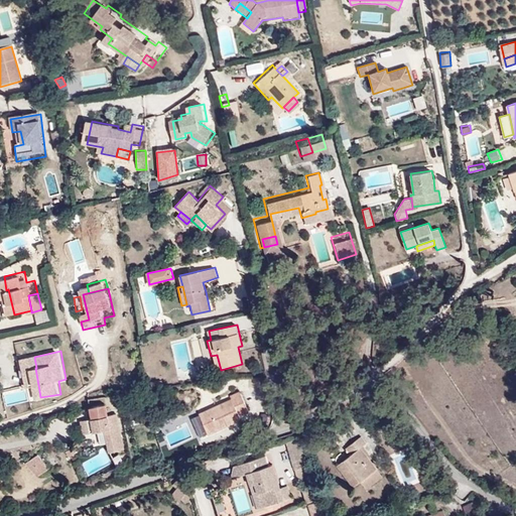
[(221,370),(217,355),(211,356),(215,371),(221,370)]
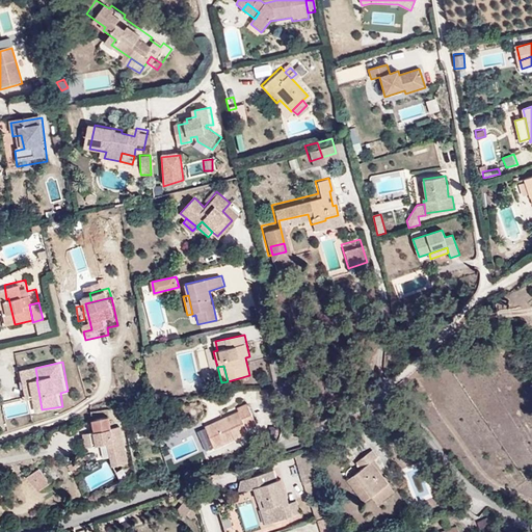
[(31,398),(40,397),(36,379),(37,379),(35,368),(26,370),(31,398)]
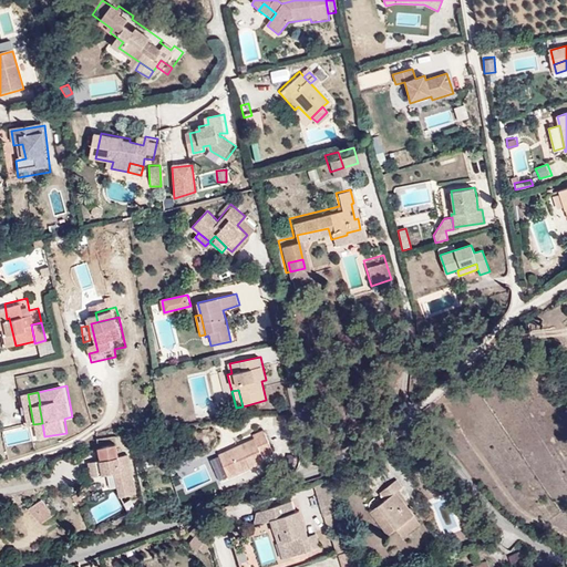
[(2,429),(3,443),(29,441),(27,425),(2,429)]
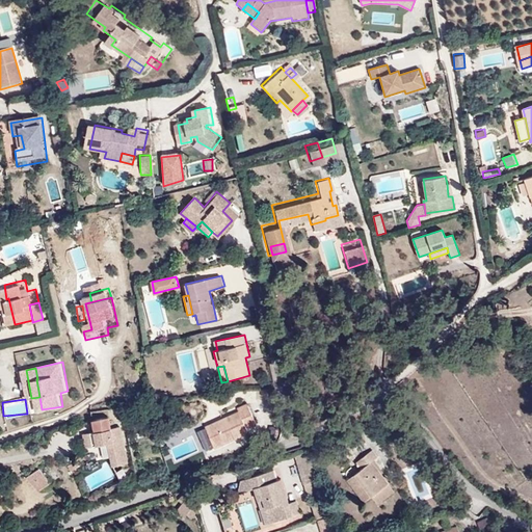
[(246,432),(244,428),(254,424),(244,401),(234,405),(235,410),(200,426),(209,448),(246,432)]
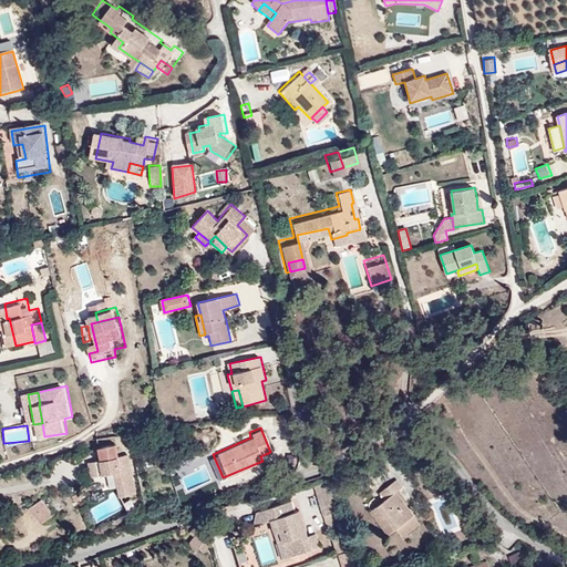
[(120,459),(117,445),(101,449),(103,462),(120,459)]
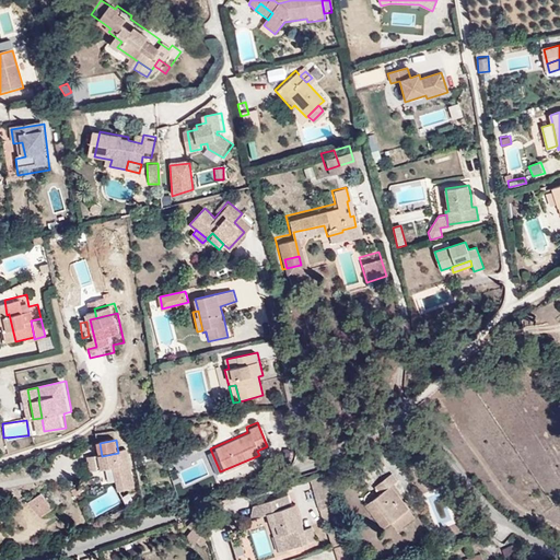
[(125,456),(127,467),(114,470),(118,491),(135,488),(127,451),(118,453),(119,457),(125,456)]
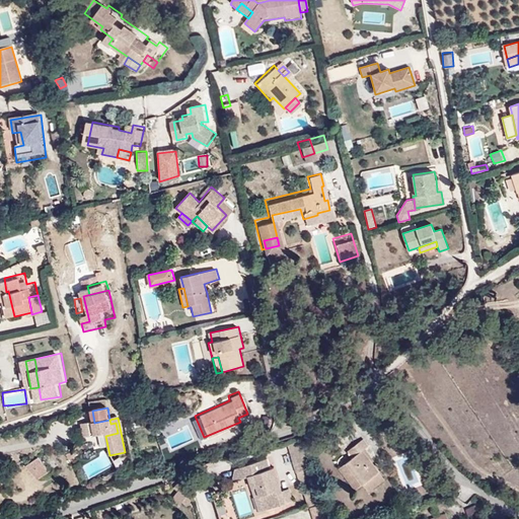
[(118,433),(116,423),(110,424),(109,420),(94,423),(97,437),(105,436),(118,433)]
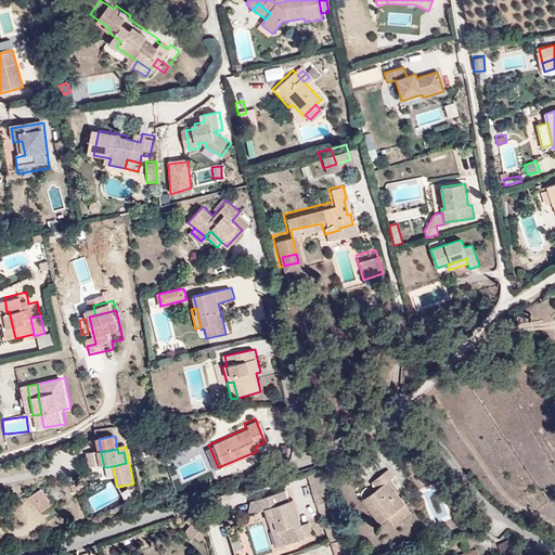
[(104,467),(101,452),(92,454),(95,469),(104,467)]
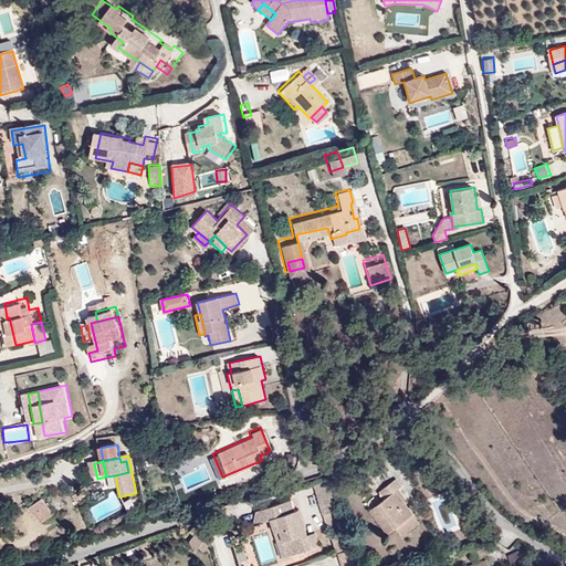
[(413,512),(396,490),(400,485),(395,479),(379,490),(385,496),(377,503),(395,528),(413,512)]
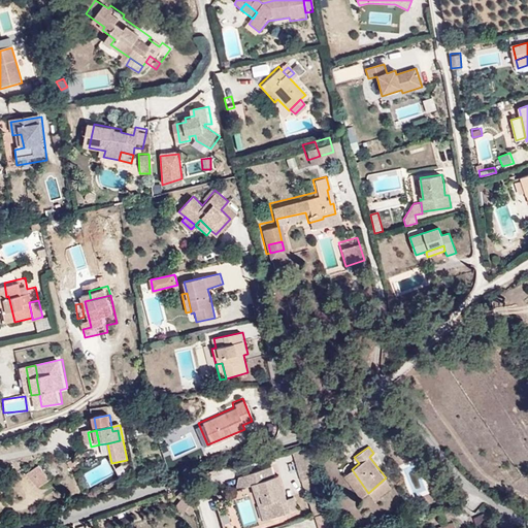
[(114,469),(120,476),(127,473),(122,465),(114,469)]
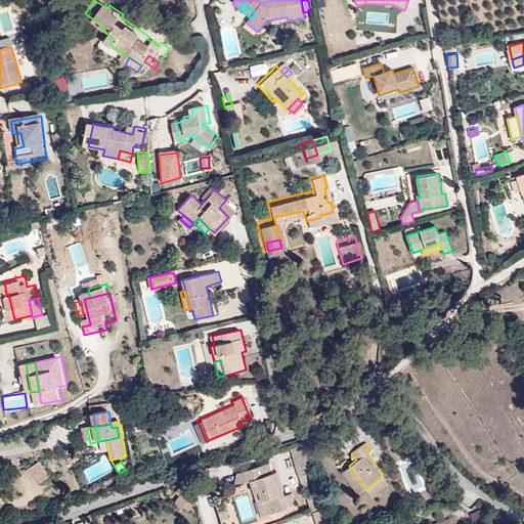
[(30,470),(41,482),(48,475),(37,463),(30,470)]
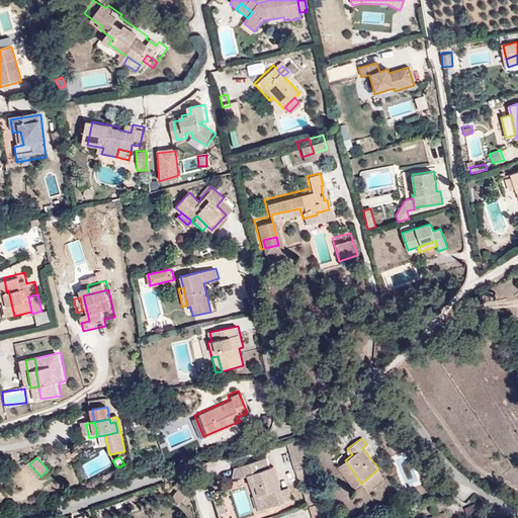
[(280,504),(268,465),(262,467),(258,458),(233,466),(236,479),(246,476),(252,473),(256,485),(265,482),(268,492),(259,495),(264,509),(280,504)]
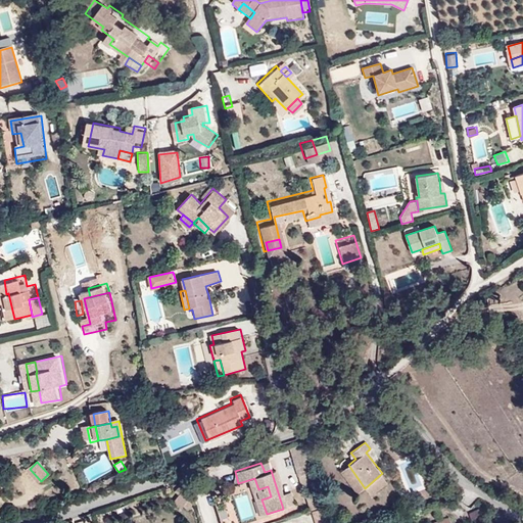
[(365,488),(348,465),(341,471),(359,493),(365,488)]
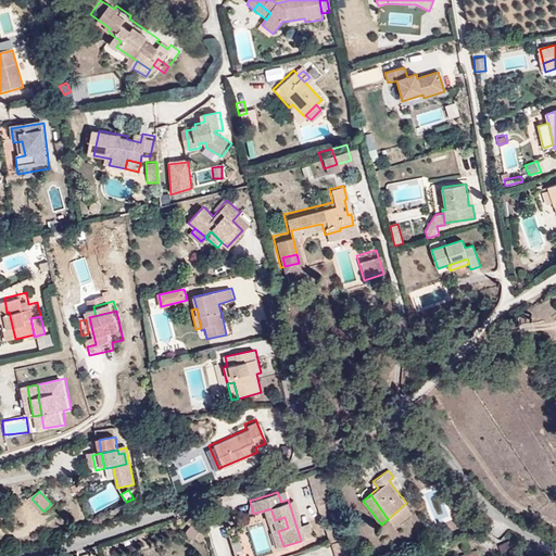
[(243,516),(253,514),(250,501),(245,502),(243,516)]
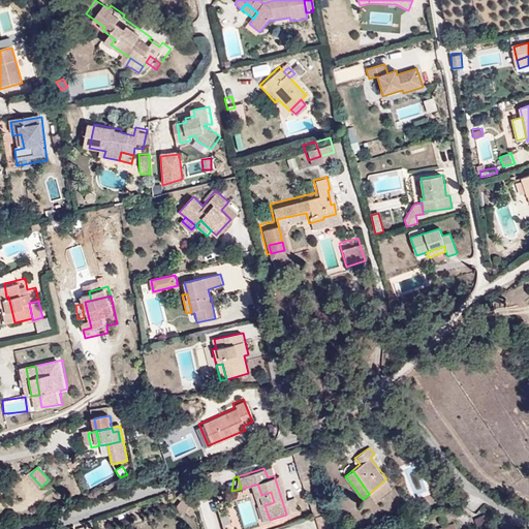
[(319,476),(304,481),(308,493),(322,489),(319,476)]
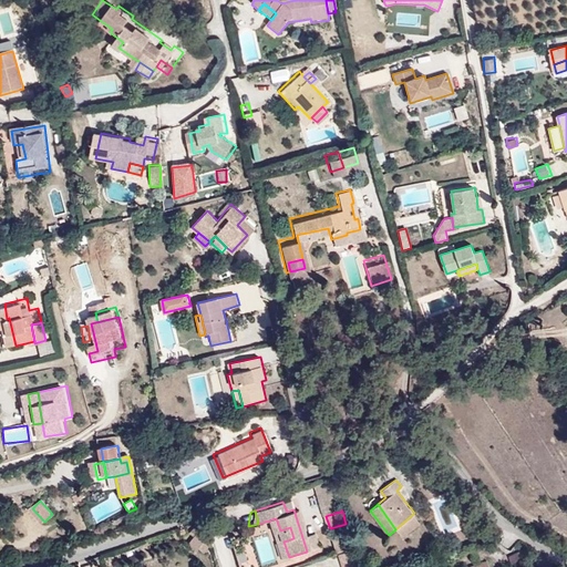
[(401,536),(421,521),(414,513),(395,529),(401,536)]
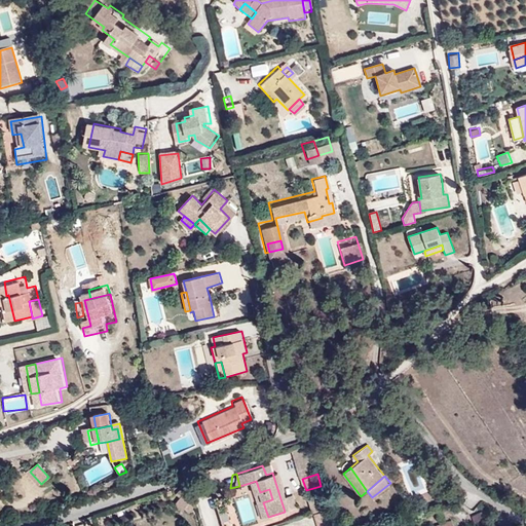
[(250,483),(254,494),(260,492),(256,481),(250,483)]
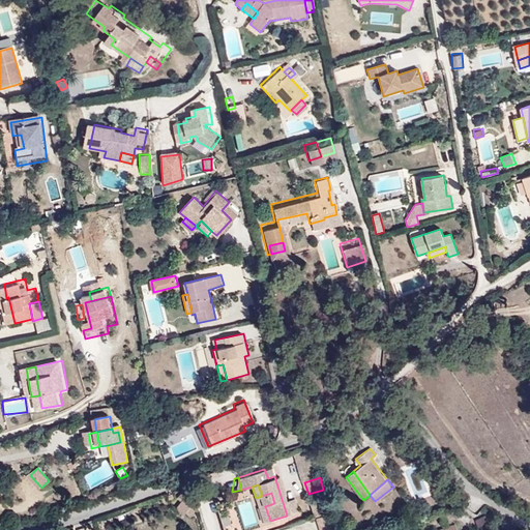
[(215,493),(214,493),(209,495),(207,495),(210,504),(218,501),(215,493)]
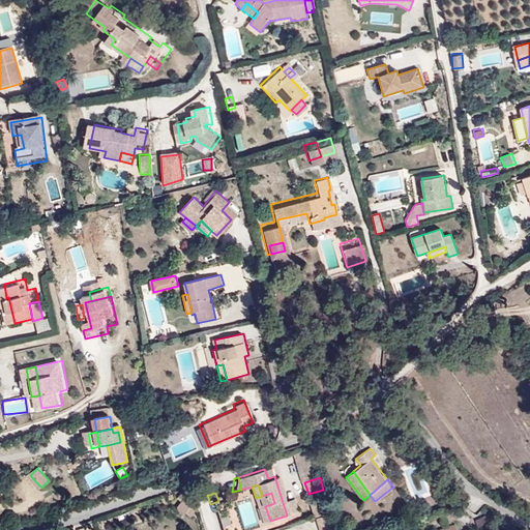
[(274,503),(271,493),(262,496),(265,506),(274,503)]
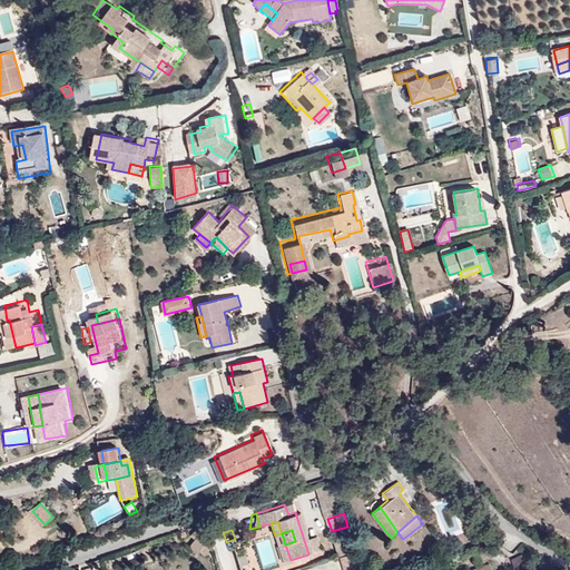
[(285,544),(282,533),(275,536),(284,561),(291,560),(285,544)]
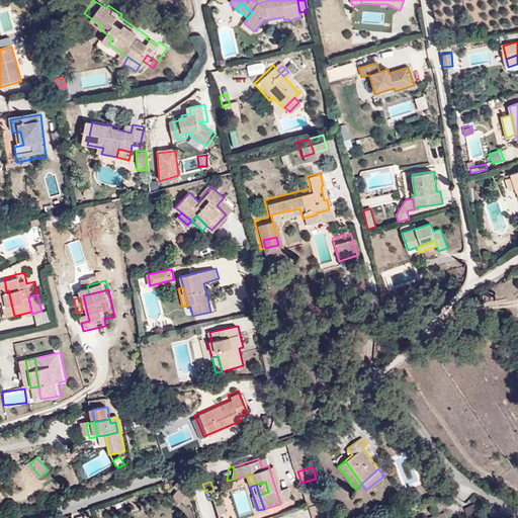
[(288,501),(283,486),(275,488),(280,504),(288,501)]
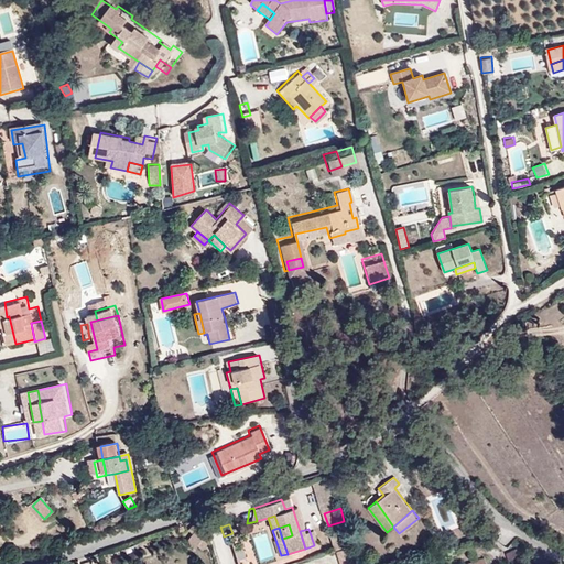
[(337,548),(350,543),(347,532),(334,538),(337,548)]
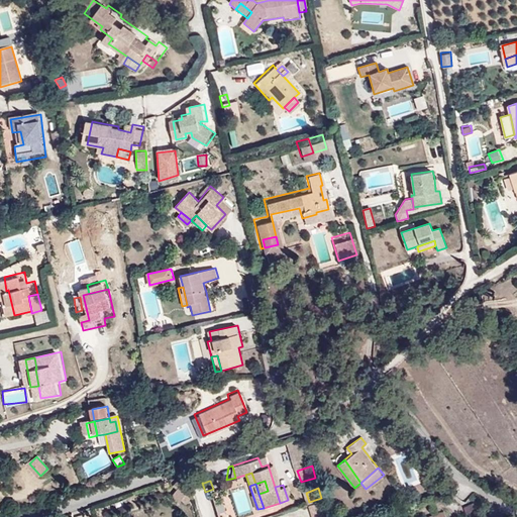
[(178,501),(183,495),(176,489),(169,497),(177,503),(178,501)]
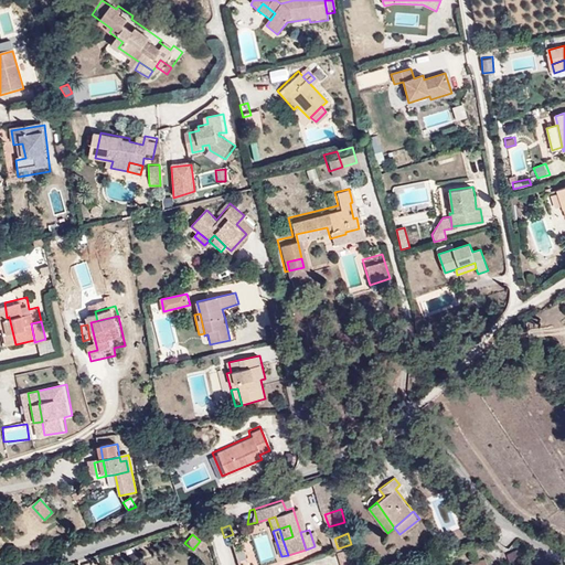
[(200,541),(194,547),(200,552),(205,545),(200,541)]
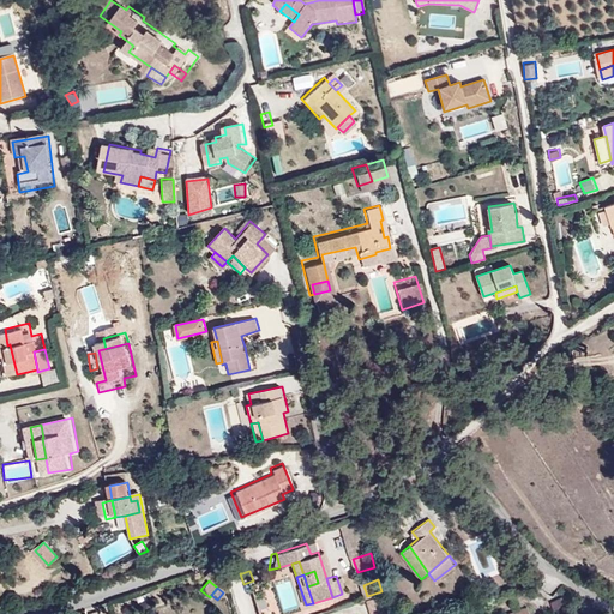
[(387,613),(383,596),(367,601),(369,613),(387,613)]
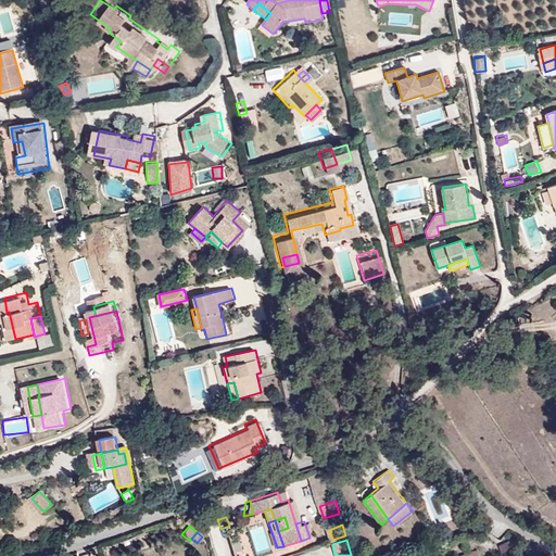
[(509,540),(498,543),(502,555),(505,555),(514,554),(509,540)]
